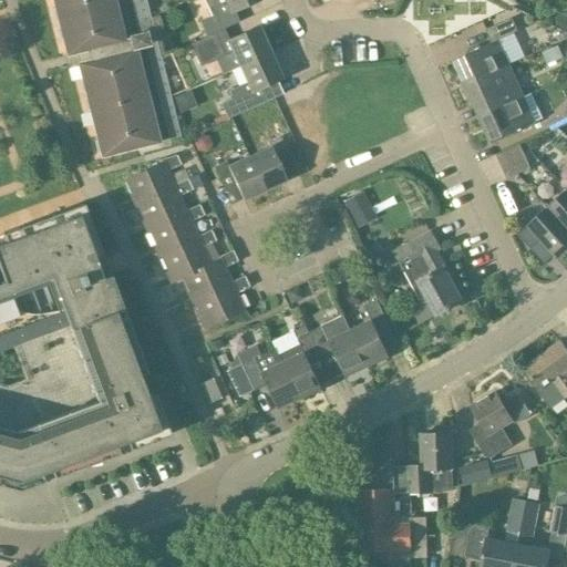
[(52,0),(59,24),(107,11),(104,0),(52,0)]
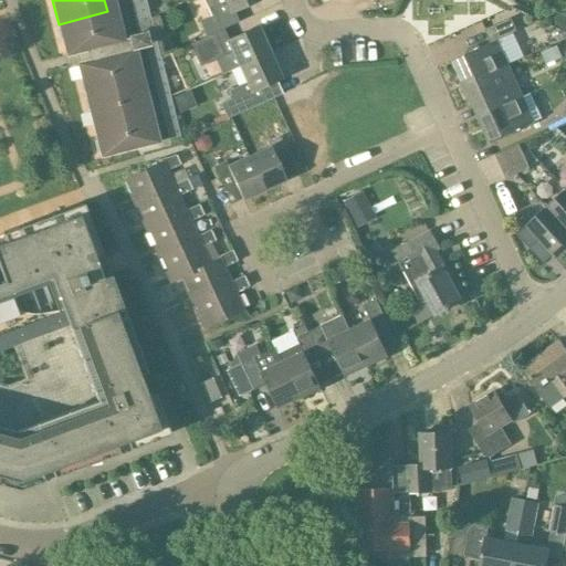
[(129,0),(138,37),(136,37),(139,48),(145,45),(168,139),(179,136),(145,0),(129,0)]
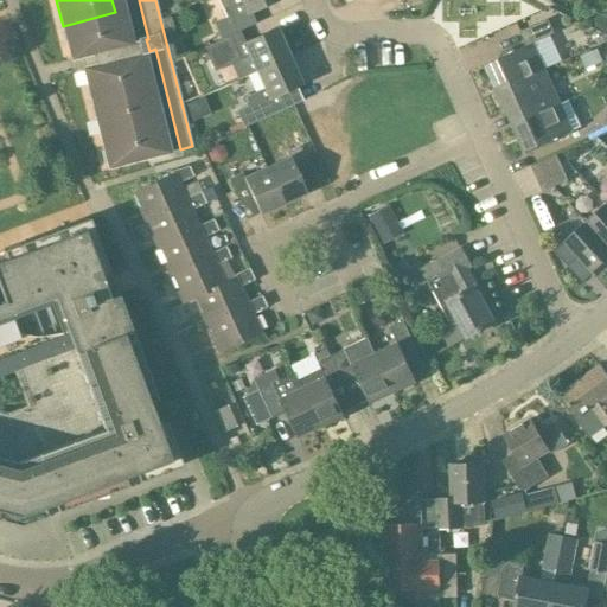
[(217,0),(225,18),(213,23),(221,38),(237,31),(254,24),(249,13),(276,0),(217,0)]
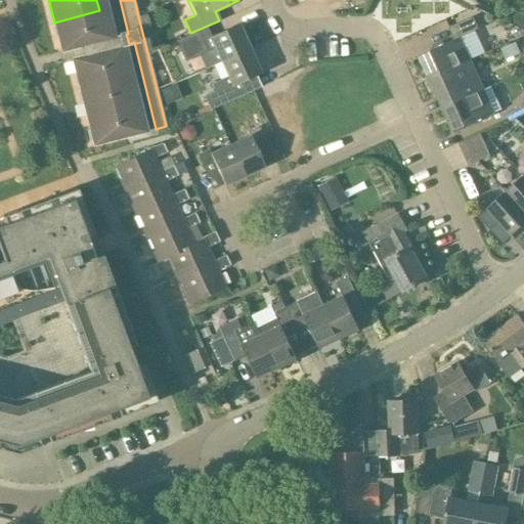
[(70,49),(106,39),(99,10),(54,23),(61,51),(70,49)]
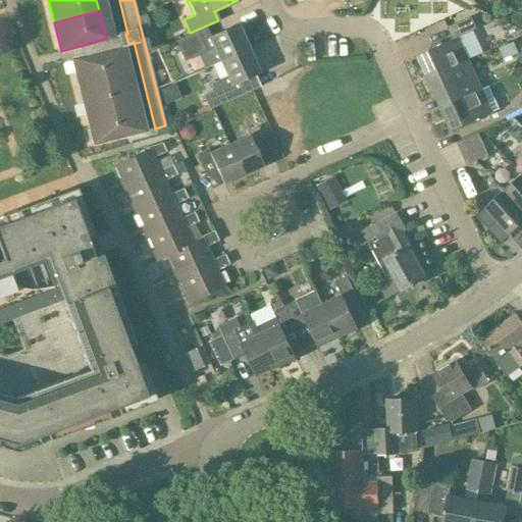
[(427,77),(468,59),(458,37),(476,29),(470,15),(447,27),(452,40),(417,56),(427,77)]
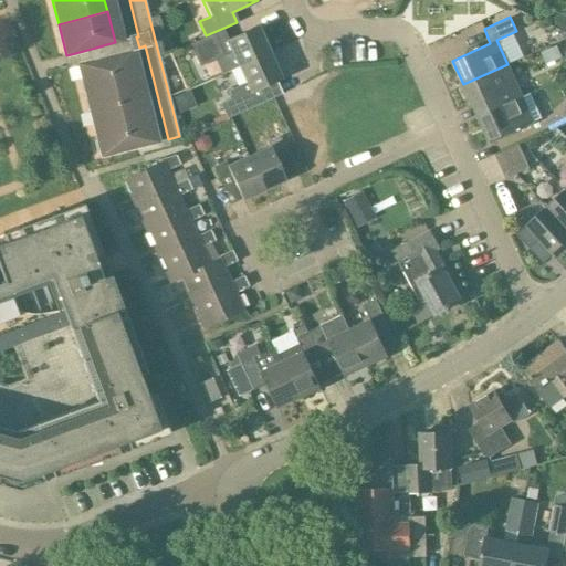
[(206,35),(189,43),(200,66),(232,52),(239,66),(239,67),(269,53),(258,27),(227,41),(221,29),(206,35)]
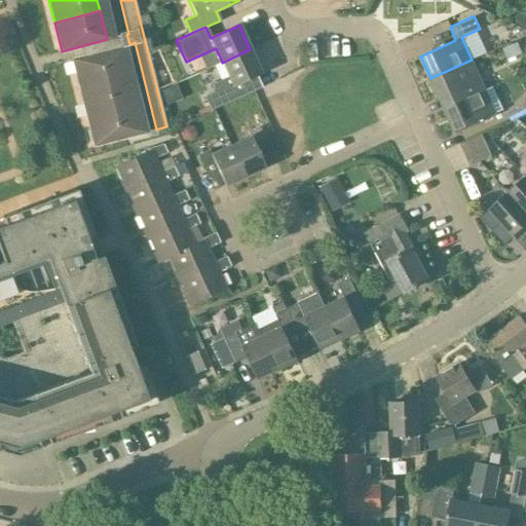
[(77,81),(89,78),(123,70),(117,47),(129,44),(126,34),(107,39),(70,49),(77,81)]
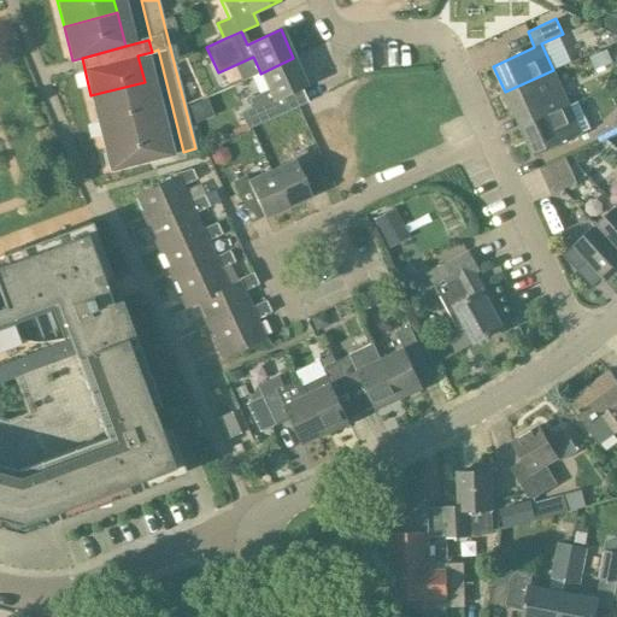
[(175,63),(181,75),(187,72),(189,65),(187,58),(175,63)]
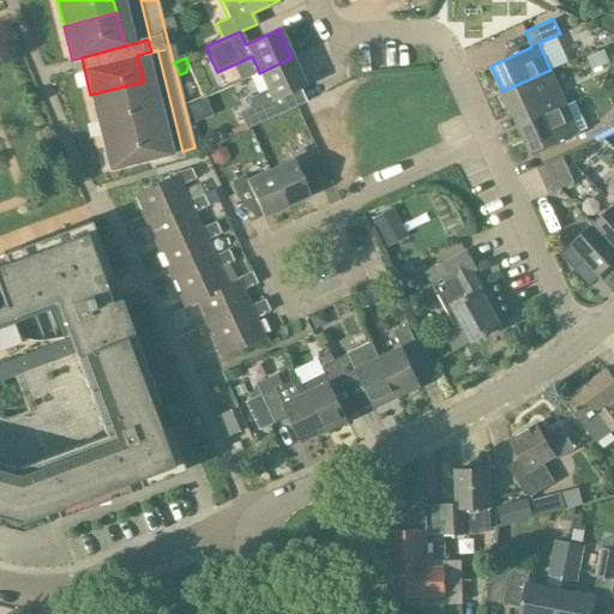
[(252,109),(241,114),(247,128),(277,114),(271,100),(272,100),(305,85),(292,58),(259,73),(266,89),(247,97),(252,109)]
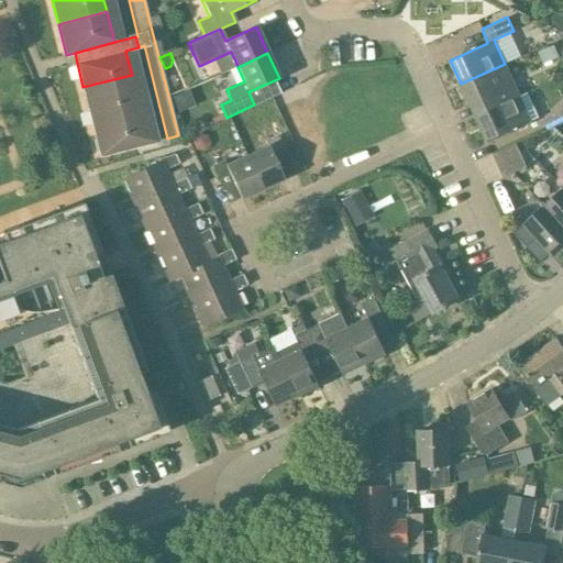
[(476,117),(519,96),(505,64),(461,84),(476,117)]
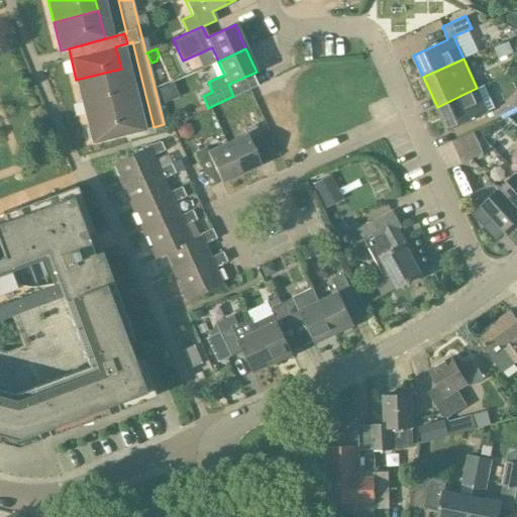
[(84,111),(128,100),(121,69),(88,77),(76,80),(84,111)]
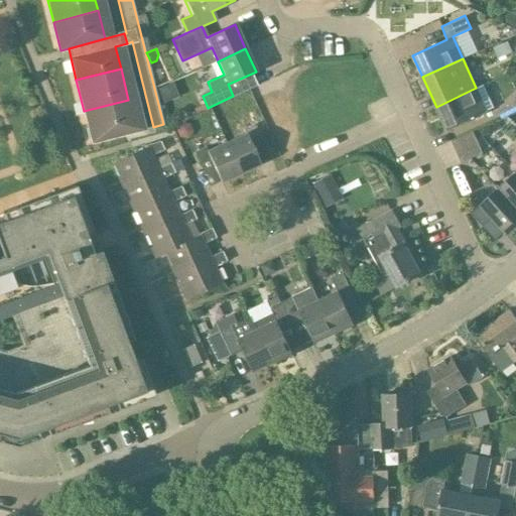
[(476,88),(436,107),(446,129),(493,108),(483,85),(476,88)]
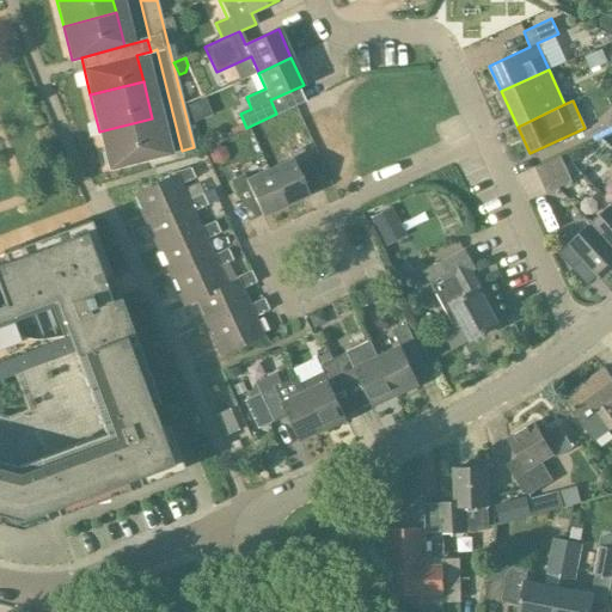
[(152,118),(99,132),(109,169),(161,157),(152,118)]
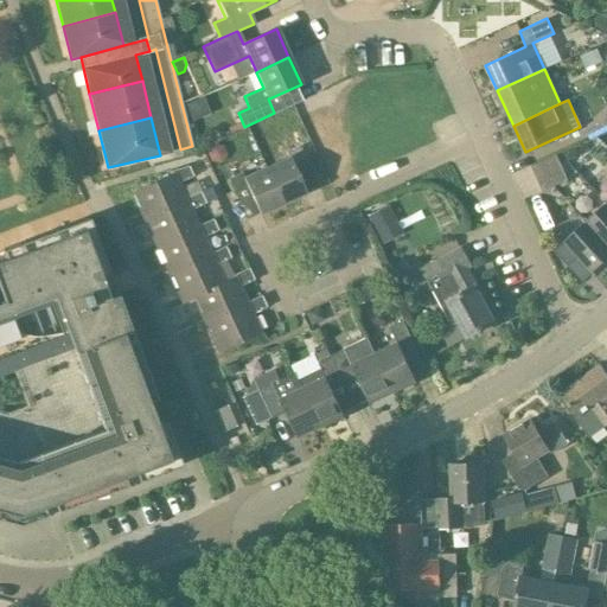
[(266,168),(282,204),(305,193),(291,163),(304,157),(299,147),(286,153),(288,158),(266,168)]
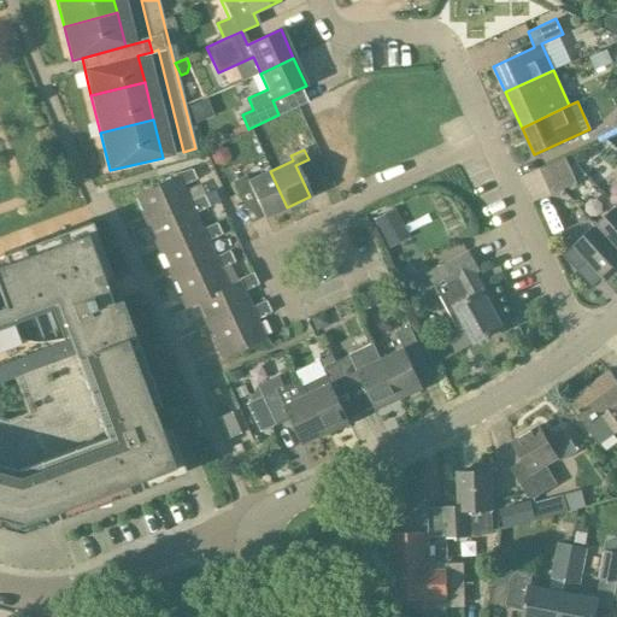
[(546,182),(571,170),(565,157),(540,169),(546,182)]
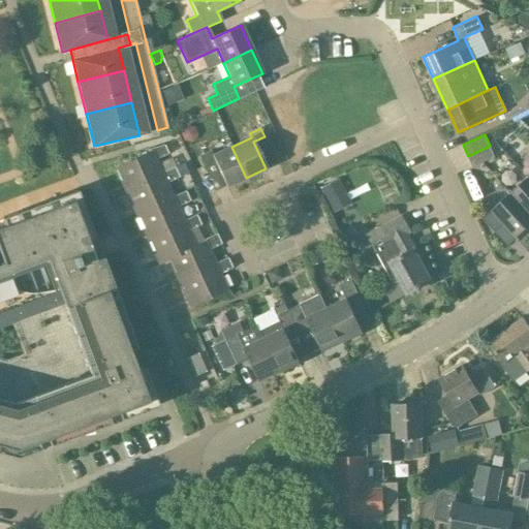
[(133,160),(117,167),(120,175),(124,182),(122,183),(121,183),(123,188),(125,193),(126,193),(128,192),(163,176),(162,175),(159,166),(156,159),(162,157),(168,154),(165,150),(163,145),(156,147),(149,149),(149,151),(149,153),(133,160)]
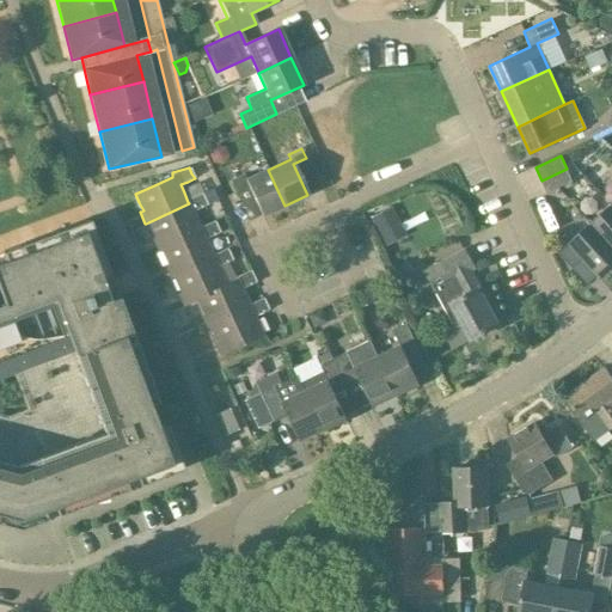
[(567,169),(542,181),(546,194),(573,182),(567,169)]
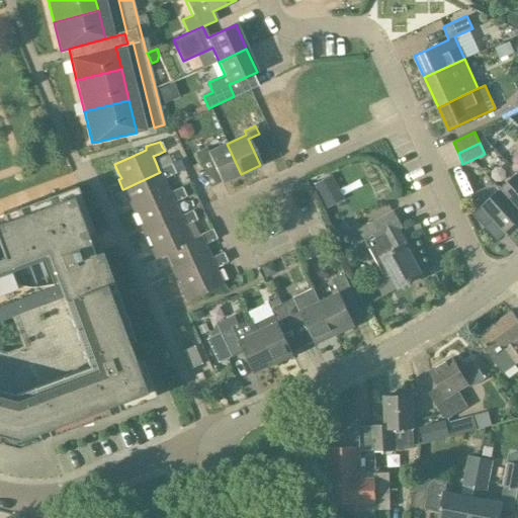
[(222,183),(241,174),(227,144),(207,152),(205,148),(194,153),(198,162),(209,157),(222,183)]
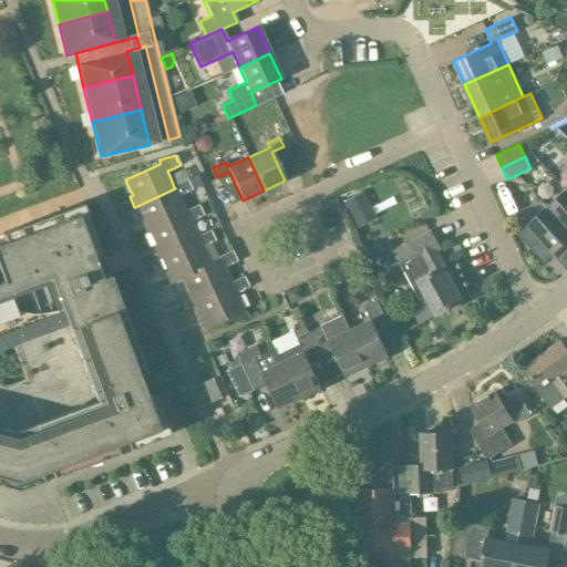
[(175,188),(137,206),(144,220),(142,222),(145,230),(146,233),(150,232),(148,232),(186,214),(185,212),(179,197),(193,192),(188,182),(174,187),(175,188)]
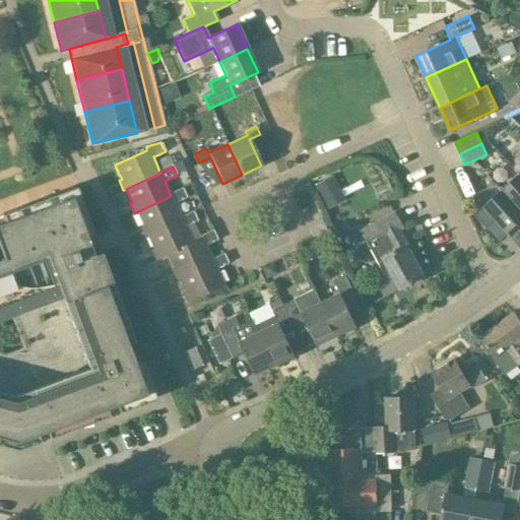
[(519,209),(519,175),(502,190),(519,209)]
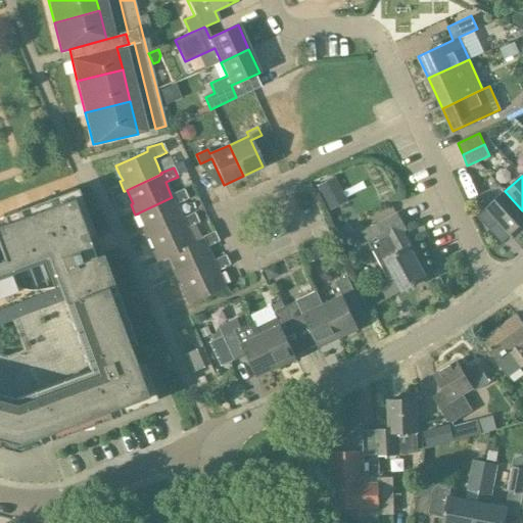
[(317,188),(323,199),(340,189),(335,178),(317,188)]
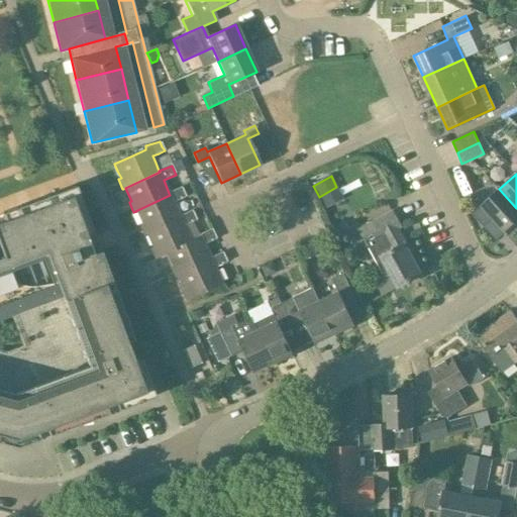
[(0,443),(16,448),(46,436),(154,397),(141,362),(140,358),(133,362),(126,343),(133,341),(100,251),(92,254),(89,246),(86,238),(94,235),(76,187),(2,213),(2,214),(0,214),(0,443)]
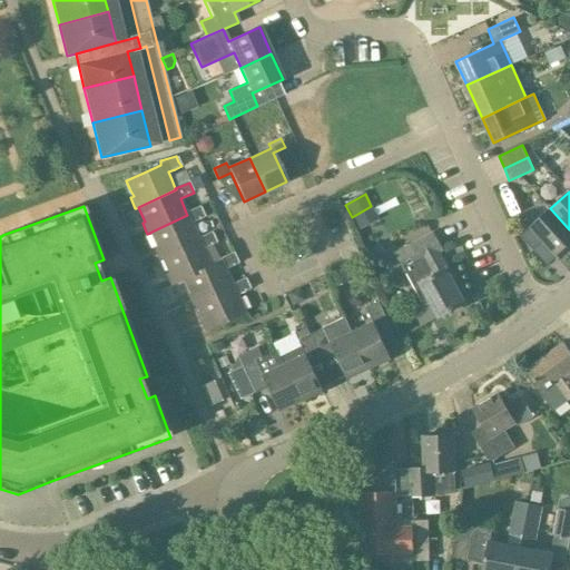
[(187,215),(149,233),(150,233),(157,247),(154,248),(158,258),(159,259),(161,258),(199,241),(198,239),(192,225),(205,218),(199,207),(186,213),(187,215)]
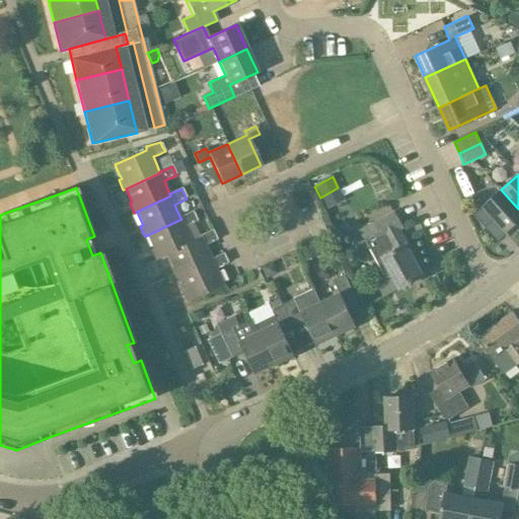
[(507,233),(518,221),(518,209),(501,190),(483,206),(472,215),(486,229),(496,220),(507,233)]
